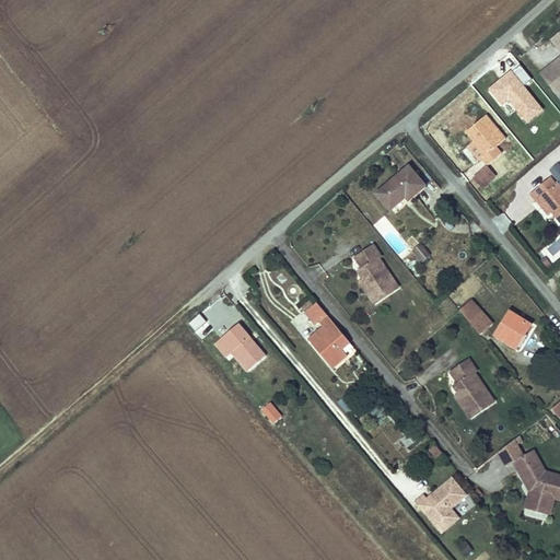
[(559,33),(550,41),(559,54),(559,57),(539,73),(559,100),(559,33)]
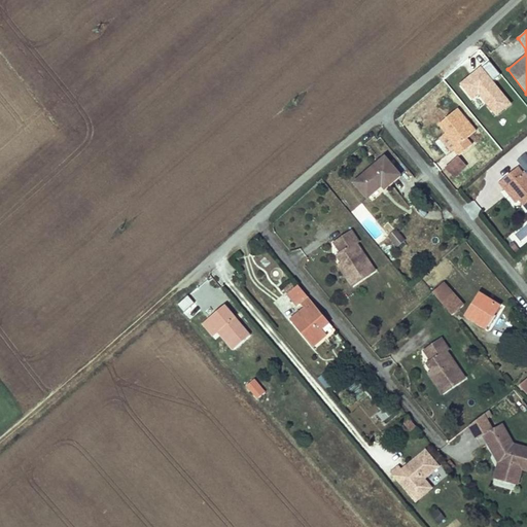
[(511,105),(493,81),(501,75),(491,61),(460,83),(475,103),(482,98),(495,116),(511,105)]
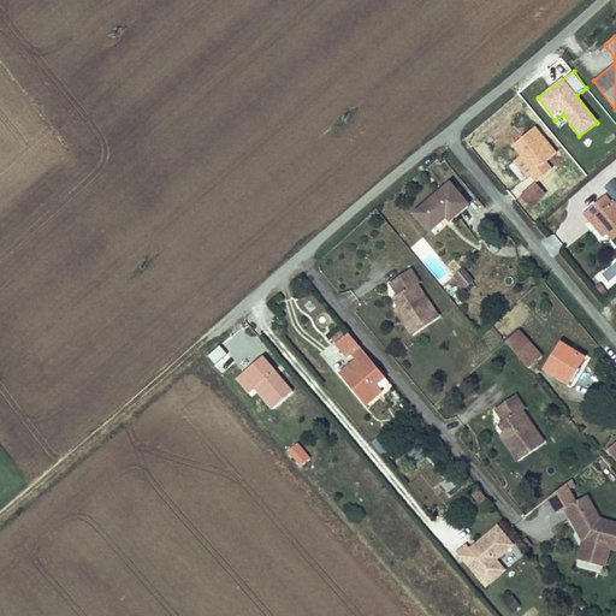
[(551,159),(561,149),(538,124),(516,142),(535,166),(532,170),(542,181),(557,167),(551,159)]
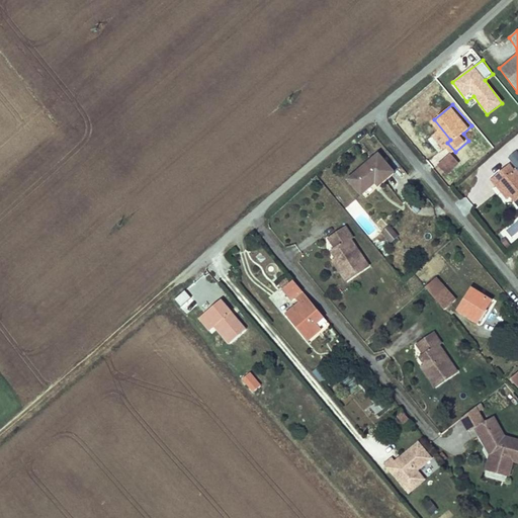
[(450,154),(437,167),(447,177),(459,164),(450,154)]
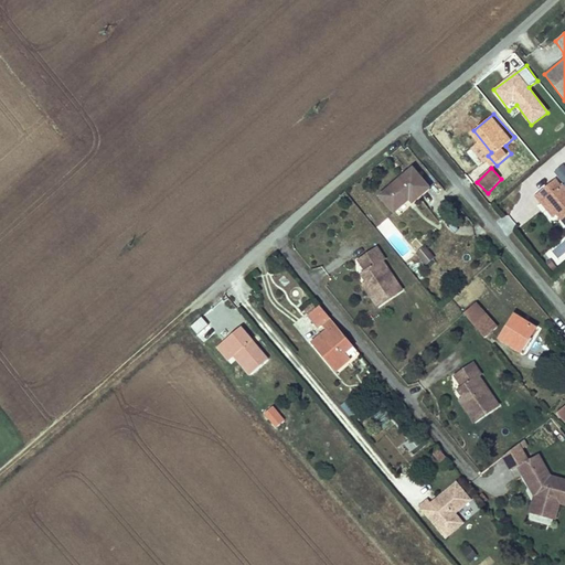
[(417,205),(434,192),(415,172),(384,198),(397,213),(414,202),(417,205)]
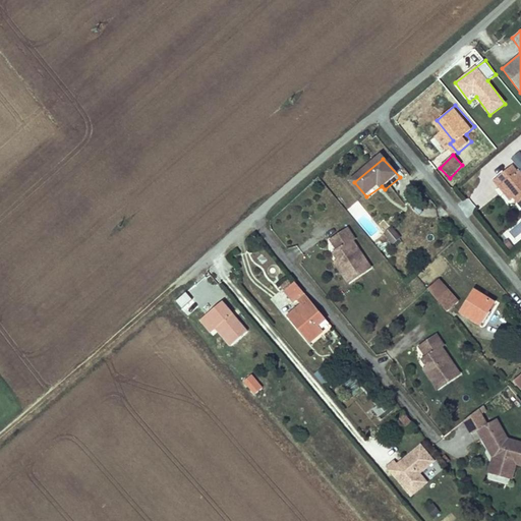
[(507,182),(520,199),(520,168),(520,169),(515,162),(496,178),(502,185),(507,182)]
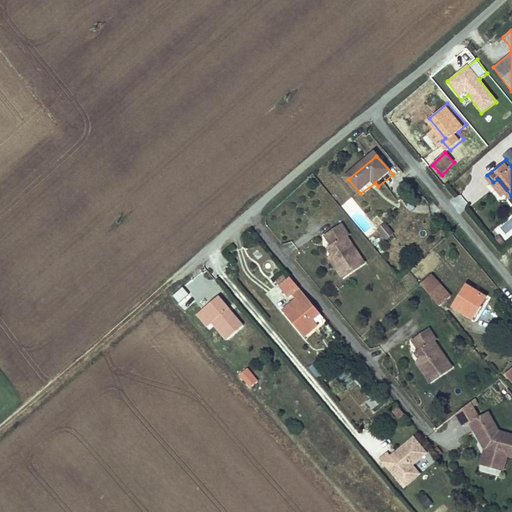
[(511,214),(495,230),(505,242),(511,235),(511,214)]
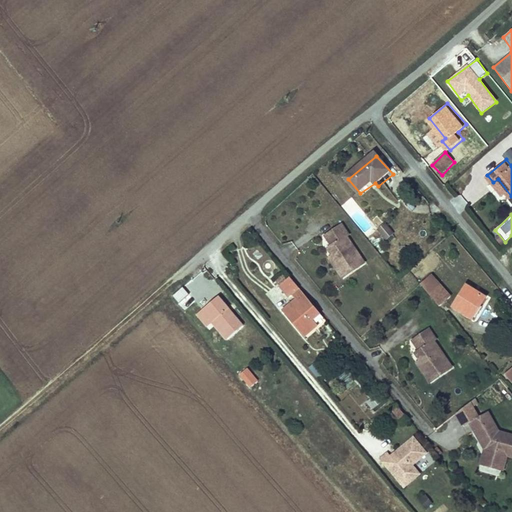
[(392,238),(399,233),(392,224),(385,230),(392,238)]
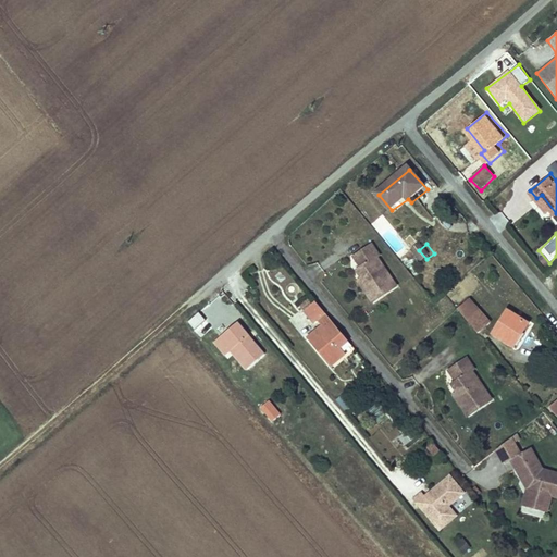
[(380,260),(383,258),(374,247),(356,258),(363,270),(358,274),(376,304),(398,288),(380,260)]
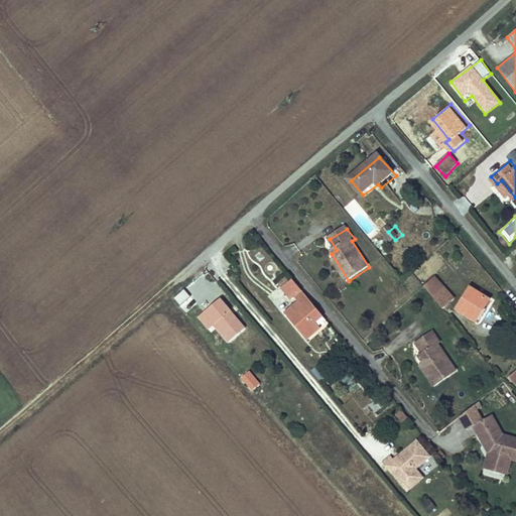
[(426,287),(446,311),(458,302),(437,279),(426,287)]
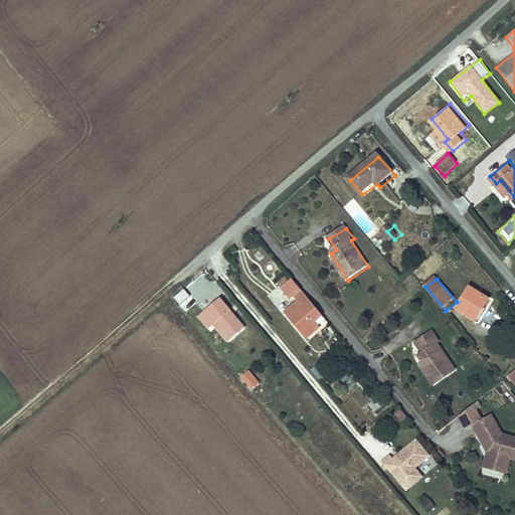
[(326,318),(296,280),(285,288),(296,301),(300,298),(303,302),(289,315),(311,339),(325,328),(320,323),(326,318)]
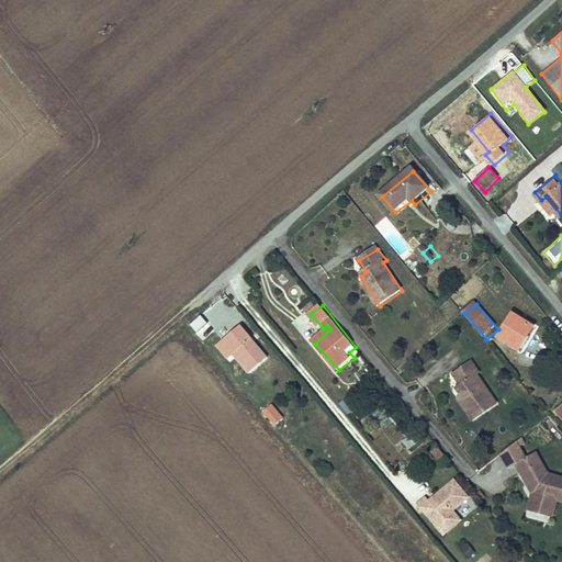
[(201,315),(189,325),(203,343),(215,332),(201,315)]
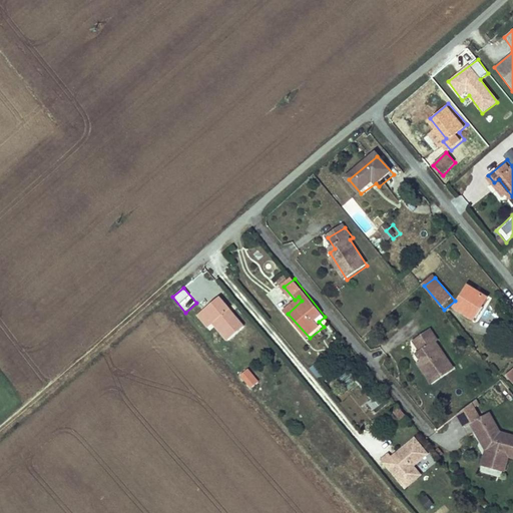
[(484,313),(490,303),(470,291),(458,310),(473,320),(480,310),(484,313)]
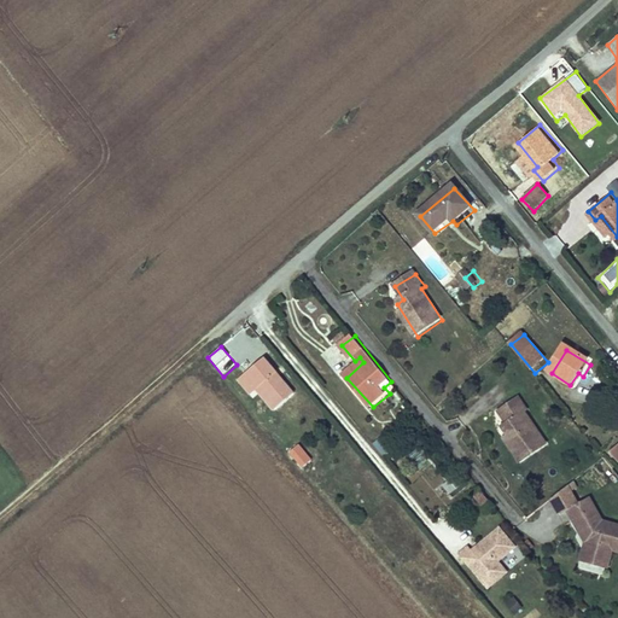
[(281,408),(298,394),(268,357),(248,374),(262,394),(267,390),(281,408)]
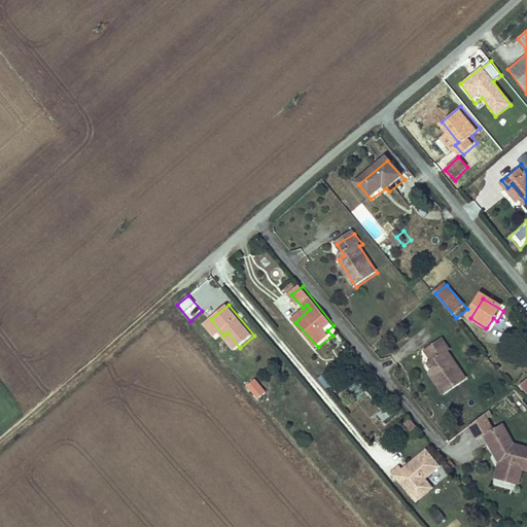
[(451,358),(453,356),(445,345),(426,357),(433,367),(429,372),(448,397),(467,383),(451,358)]
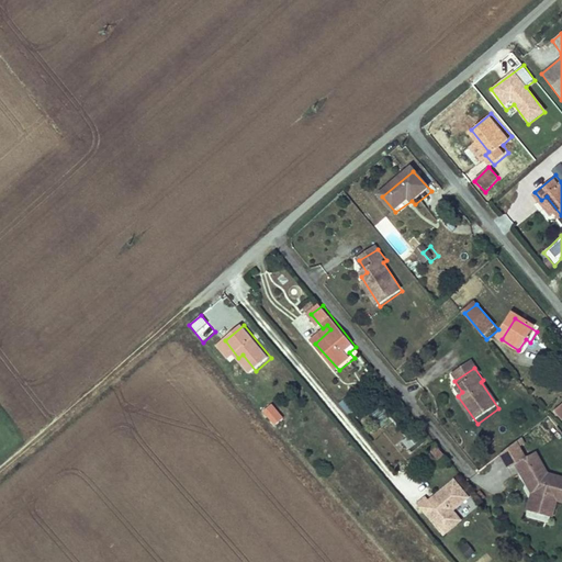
[(261,414),(276,427),(284,418),(270,405),(261,414)]
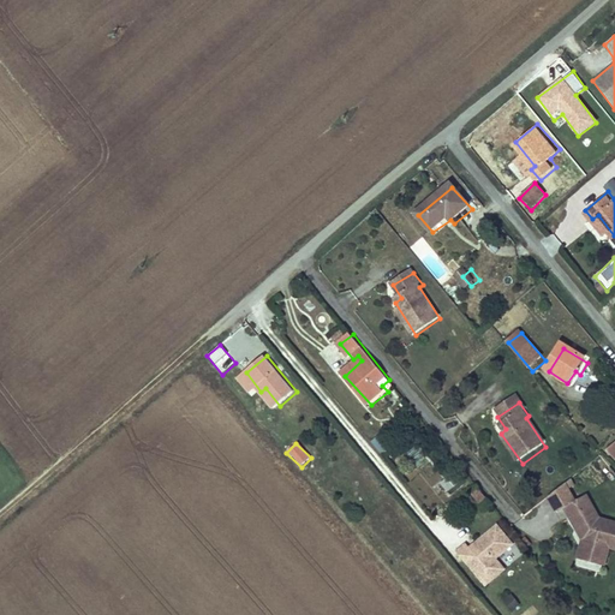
[(455,494),(469,482),(463,473),(448,485),(455,494)]
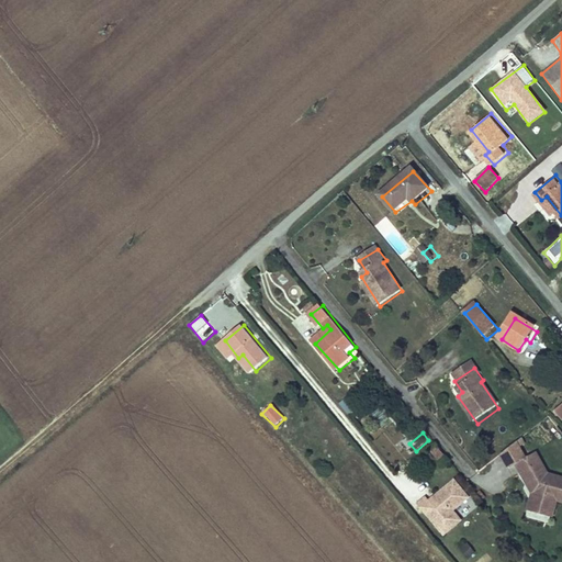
[(451,462),(439,448),(434,452),(446,468),(451,462)]
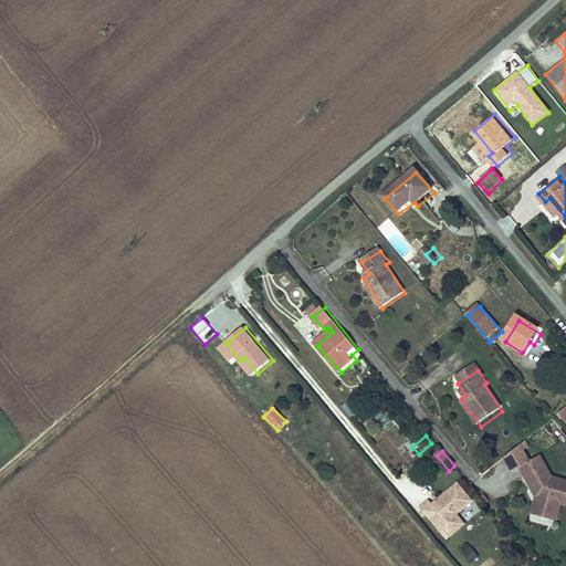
[(552,523),(556,505),(564,509),(565,507),(565,484),(555,481),(543,460),(522,471),(541,503),(536,519),(552,523)]
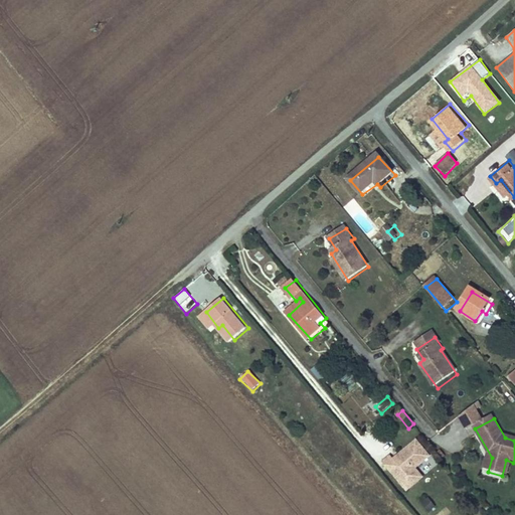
[(439,460),(424,444),(400,464),(398,460),(391,466),(393,468),(415,494),(432,481),(423,472),(439,460)]
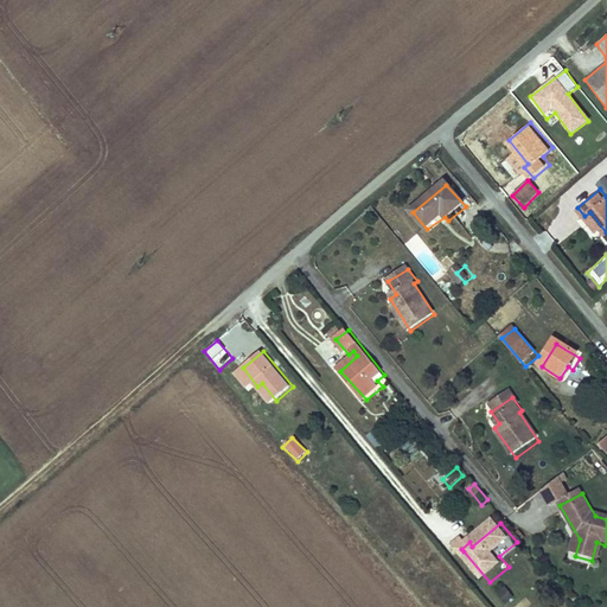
[(592,561),(600,563),(605,545),(596,542),(592,561)]
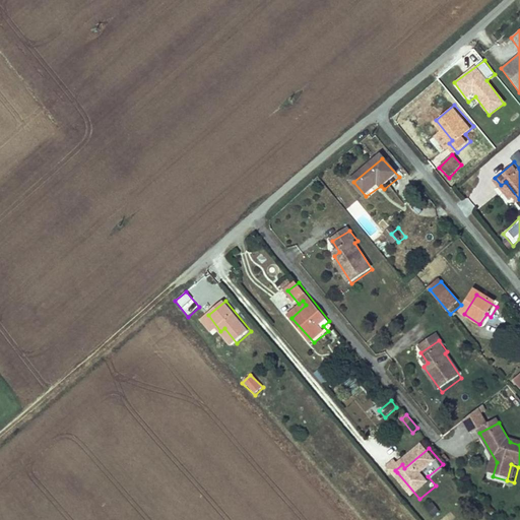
All buildings are outlined.
